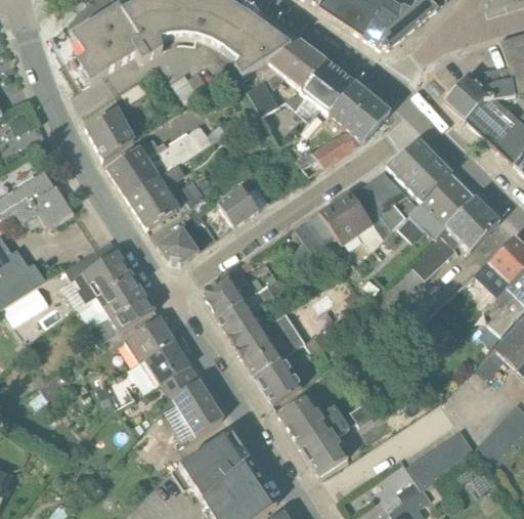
[(267,63),(290,47),(257,23),(261,20),(259,16),(258,15),(257,13),(255,10),(252,8),(253,7),(252,6),(251,7),(248,5),(244,4),(241,2),(236,2),(235,8),(227,4),(217,0),(145,0),(140,1),(122,11),(117,4),(70,35),(83,55),(75,61),(89,84),(134,54),(140,65),(162,51),(159,40),(169,37),(183,36),(197,38),(213,44),(236,62),(232,68),(239,79),(239,80),(242,84),(269,66),(267,63)]
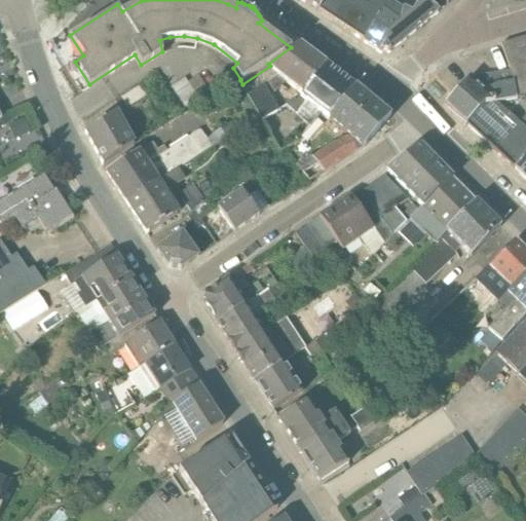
[(306,0),(320,9),(324,0),(306,0)]
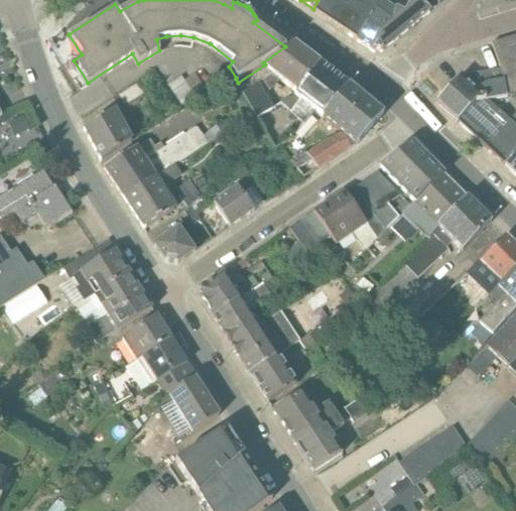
[(317,0),(313,9),(357,38),(382,0),(317,0)]
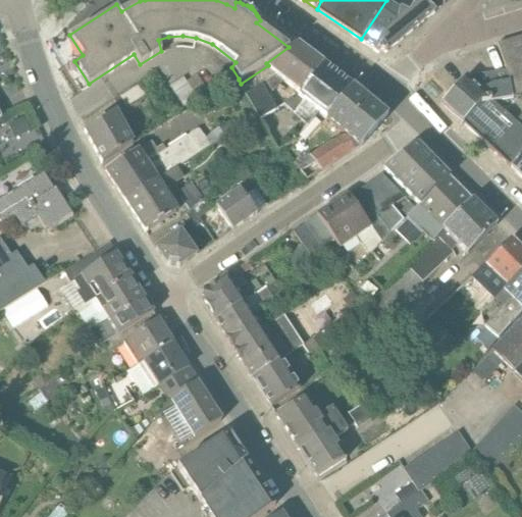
[(386,0),(361,39),(377,49),(386,49),(434,8),(422,0),(386,0)]
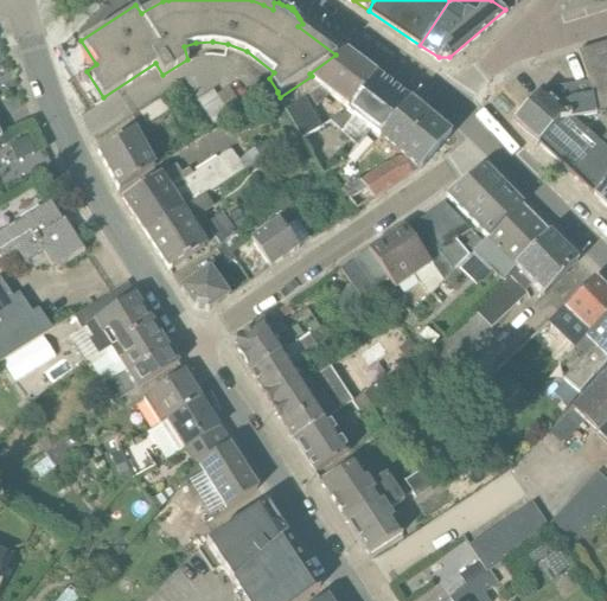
[(542,84),(512,117),(538,140),(556,120),(572,116),(601,110),(599,108),(606,106),(606,38),(577,48),(588,77),(542,84)]
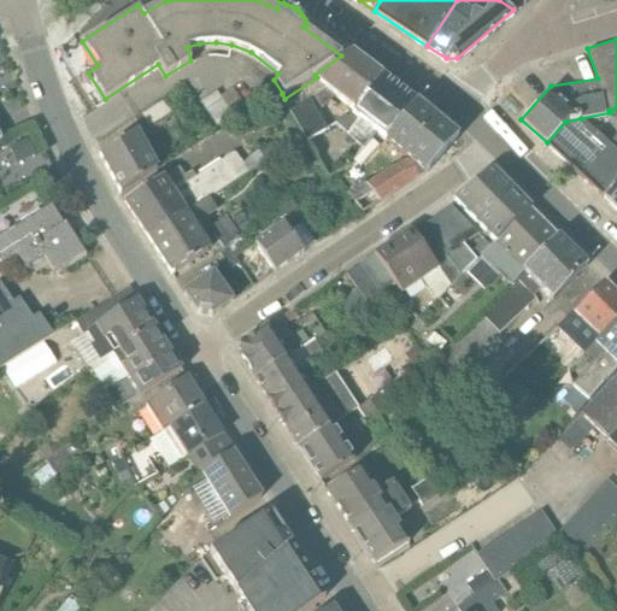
[(380,70),(351,48),(341,56),(315,75),(317,77),(285,99),(305,139),(307,135),(325,125),(317,110),(335,93),(352,105),(380,70)]
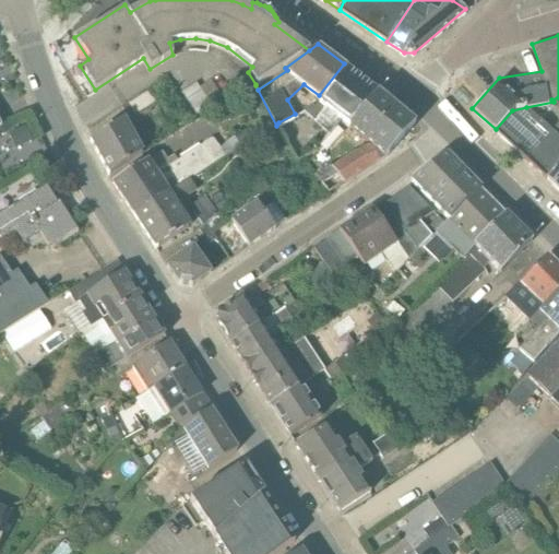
[(348,124),(376,89),(344,63),(319,95),(321,97),(318,101),(314,103),(313,101),(304,107),(314,117),(313,118),(329,131),(341,118),(348,124)]
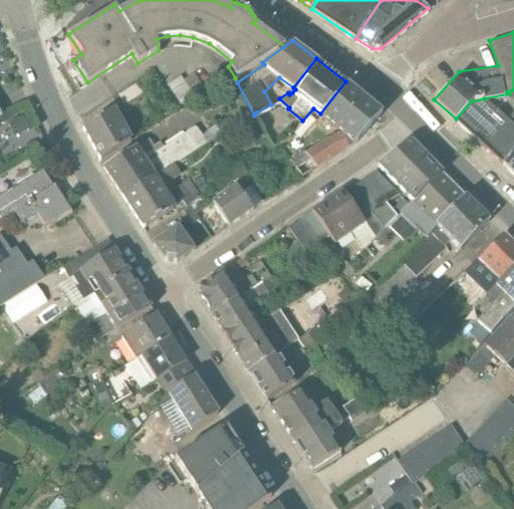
[(193,92),(184,78),(181,74),(168,81),(181,102),(194,95),(193,92)]
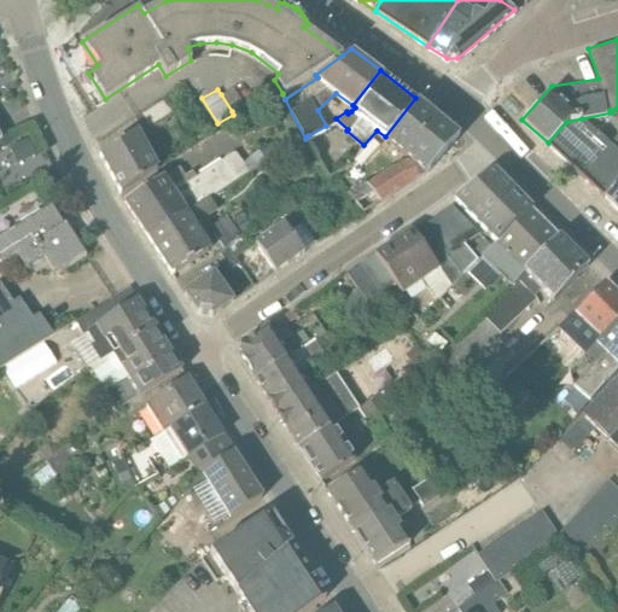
[(120,190),(159,164),(143,134),(146,132),(145,129),(175,110),(164,94),(134,114),(141,124),(99,151),(120,190)]
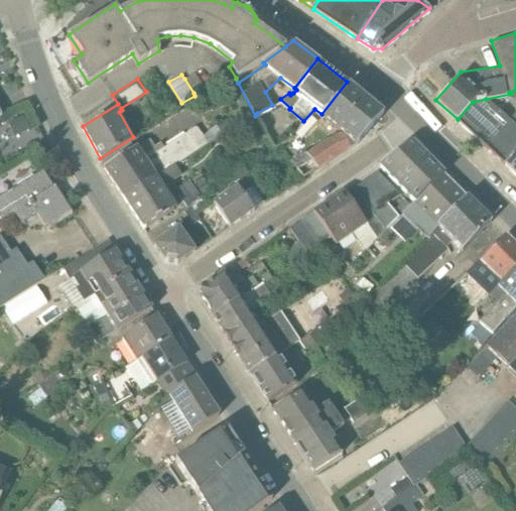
[(296,164),(302,174),(356,141),(356,142),(383,111),(349,83),(347,82),(321,114),(320,114),(337,128),(335,130),(336,131),(306,150),(305,148),(291,157),(296,164)]
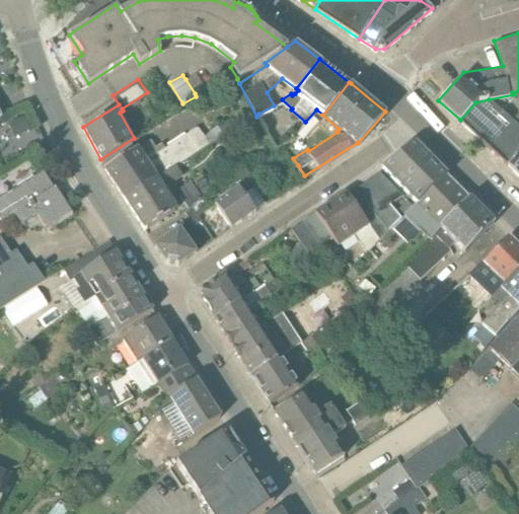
[(507,163),(518,149),(518,123),(515,120),(518,117),(518,101),(518,100),(518,98),(514,94),(489,99),(475,102),(460,120),(507,163)]
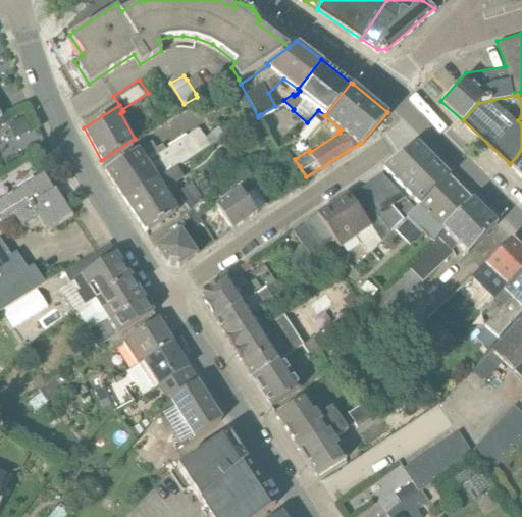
[(22,113),(8,120),(15,136),(30,127),(22,113)]
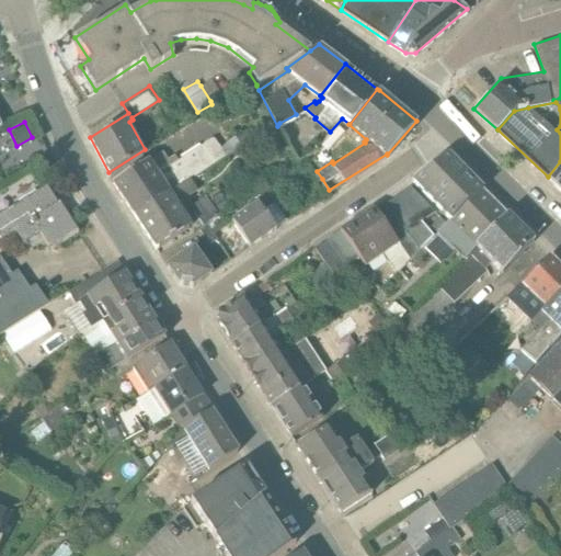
[(235,133),(220,144),(227,152),(241,143),(256,133),(251,123),(235,133)]
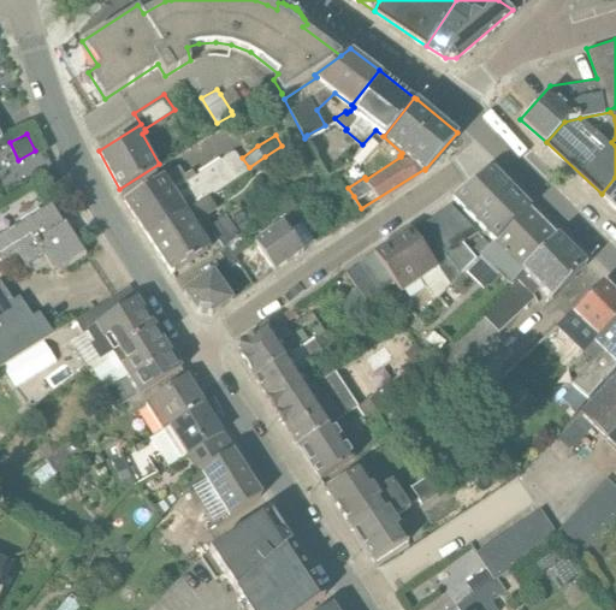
[(209,194),(249,167),(242,158),(235,147),(196,172),(185,179),(183,175),(172,182),(164,171),(124,197),(148,235),(209,194)]
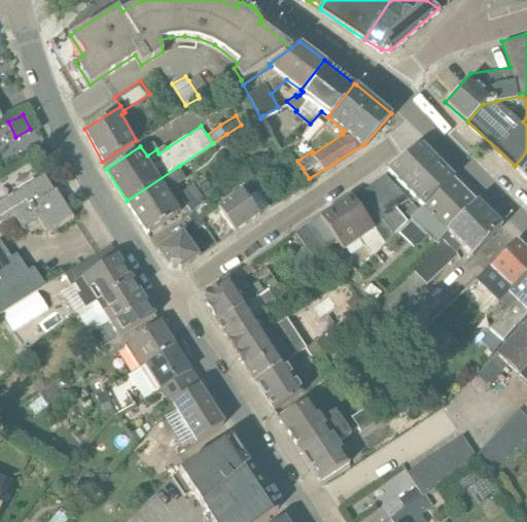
[(422,205),(452,175),(421,143),(387,167),(422,205)]
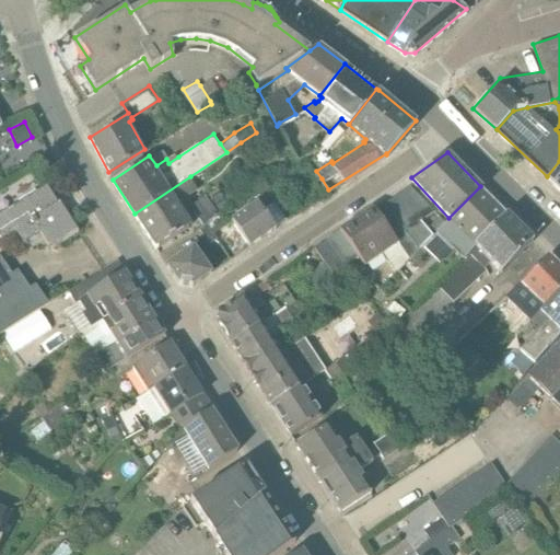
[(559,161),(547,176),(559,188),(559,161)]
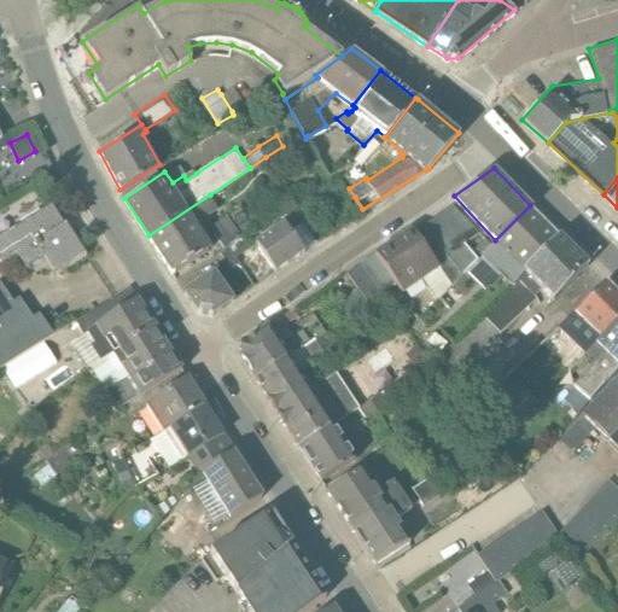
[(172,272),(208,248),(213,244),(209,240),(196,220),(217,207),(210,194),(149,235),(172,272)]
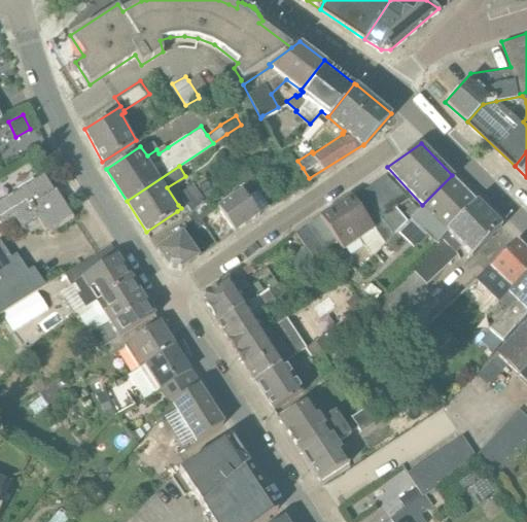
[(37,215),(47,232),(73,215),(56,186),(51,189),(41,173),(44,172),(43,171),(0,198),(0,219),(1,221),(15,213),(23,224),(37,215)]
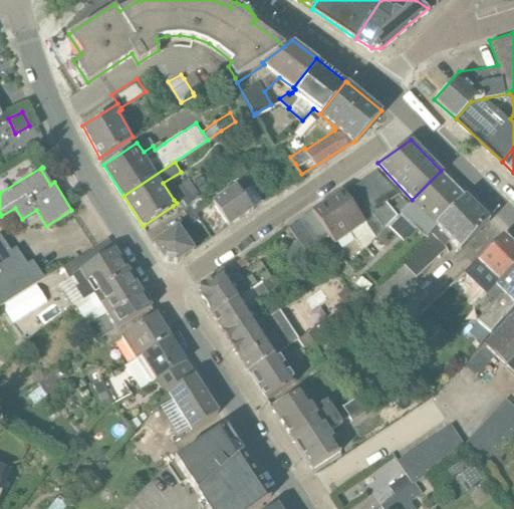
[(236,172),(246,187),(253,182),(243,167),(236,172)]
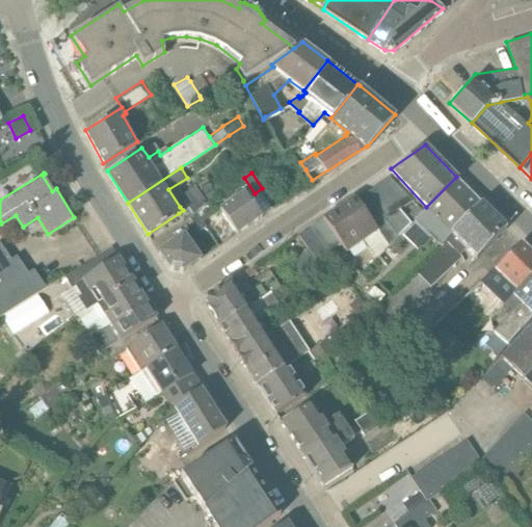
[(389,174),(378,182),(407,224),(411,219),(399,207),(411,199),(389,174)]
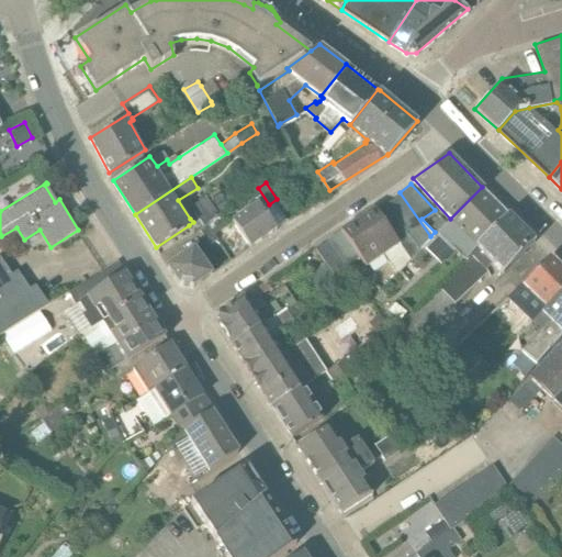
[(472,249),(508,213),(482,187),(450,219),(431,236),(448,253),(453,246),(464,257),(472,249)]
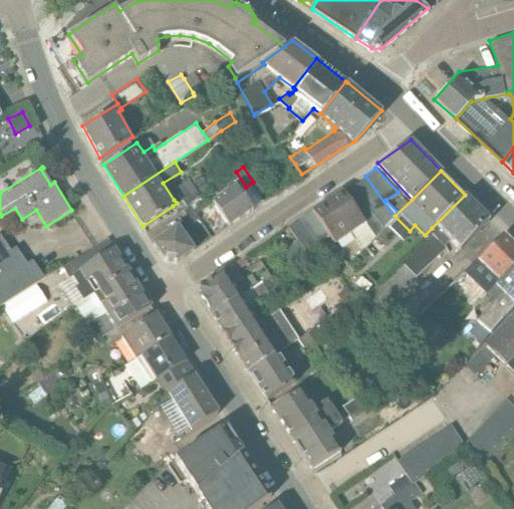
[(365,176),(354,183),(371,208),(384,226),(394,216),(365,176)]
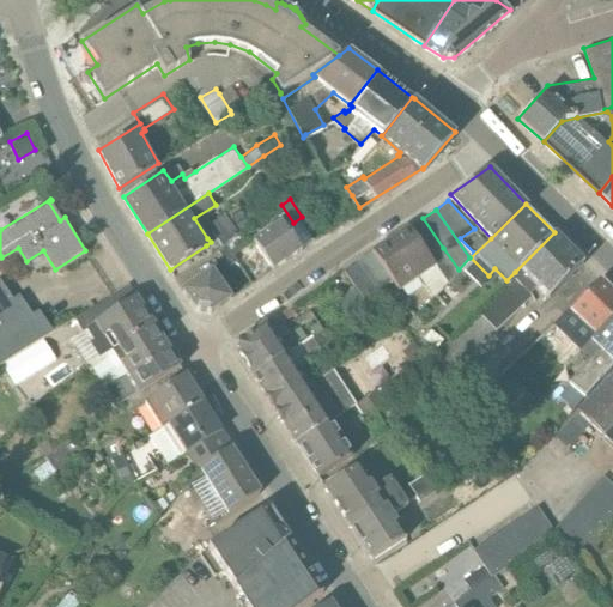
[(236,234),(230,225),(223,214),(210,224),(223,242),(236,234)]
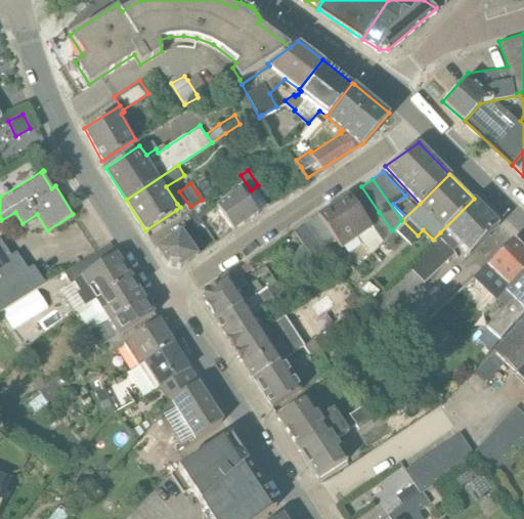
[(241,186),(216,203),(232,228),(258,211),(241,186)]
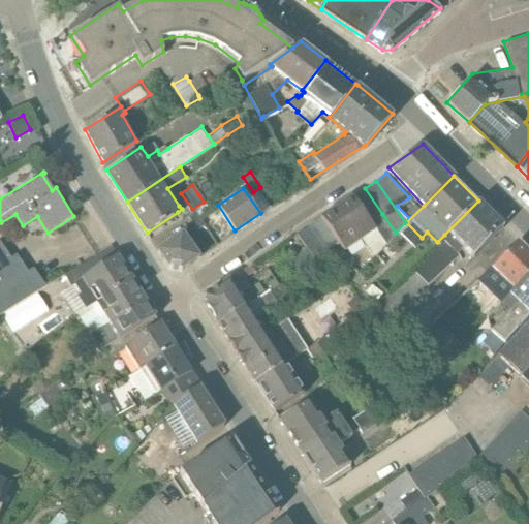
[(387,241),(396,233),(382,214),(365,188),(353,196),(387,241)]
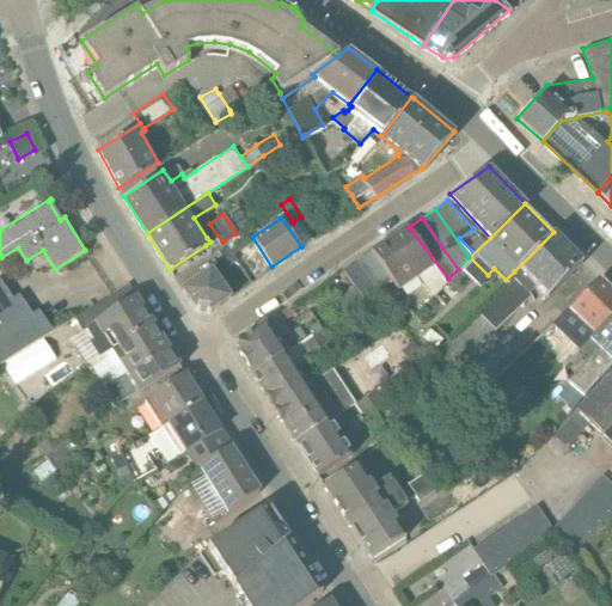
[(434,292),(448,279),(409,227),(407,222),(371,248),(391,277),(391,276),(399,288),(420,274),(433,293),(434,292)]
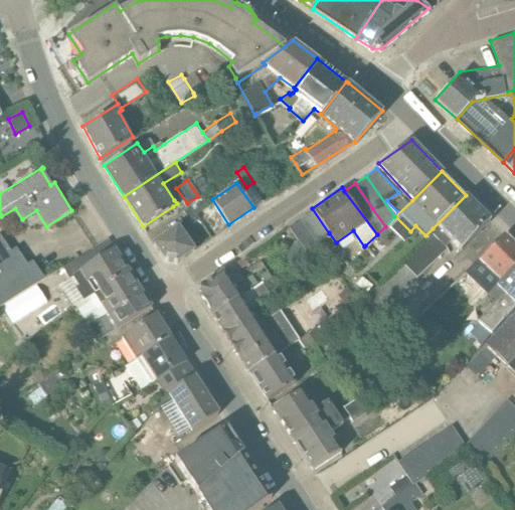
[(451,237),(461,248),(490,218),(466,195),(433,228),(447,241),(451,237)]
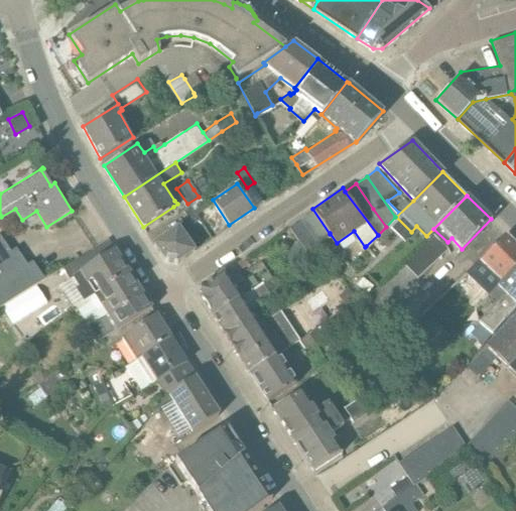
[(200,217),(191,203),(183,208),(190,218),(192,221),(200,217)]
